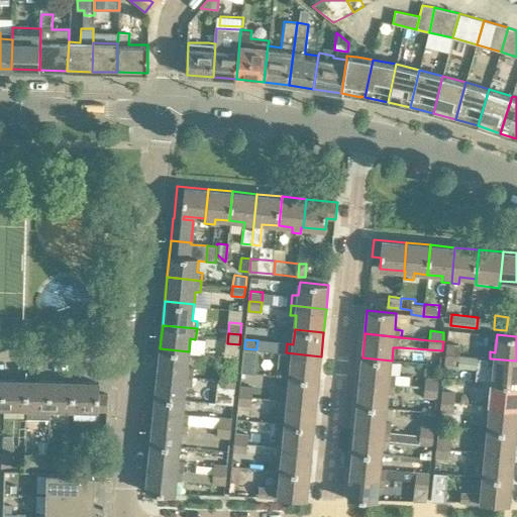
[(447,343),(446,352),(460,354),(461,344),(447,343)]
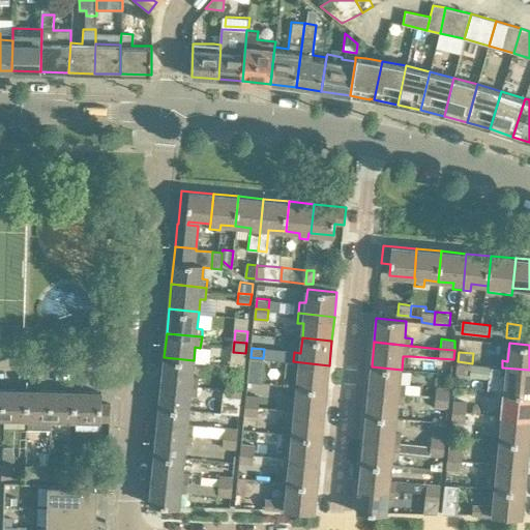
[(162,382),(197,385),(198,378),(192,378),(194,360),(164,357),(162,382)]
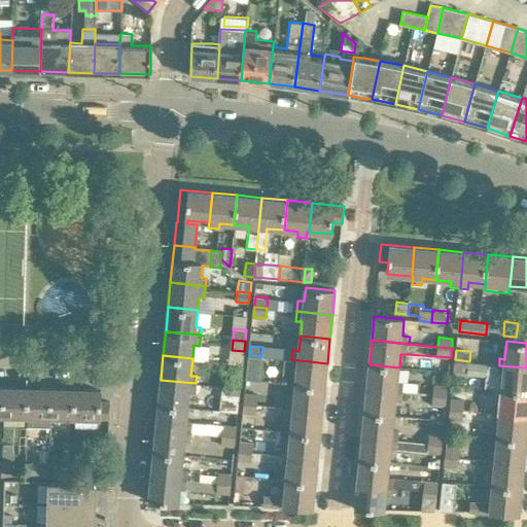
[(259,381),(261,356),(249,355),(247,379),(259,381)]
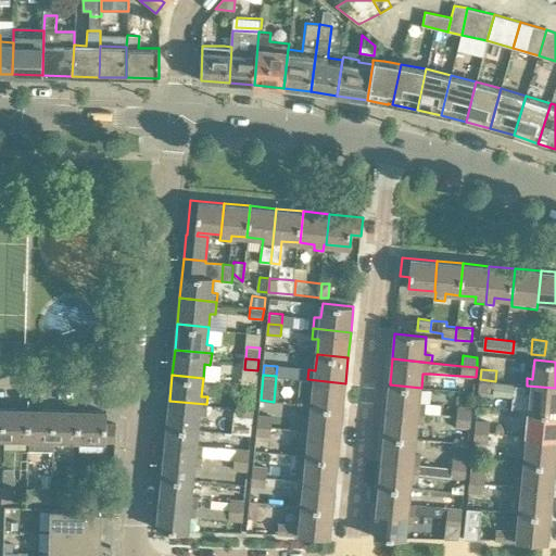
[(345,383),(307,379),(301,379),(299,404),(312,405),(343,408),(345,383)]
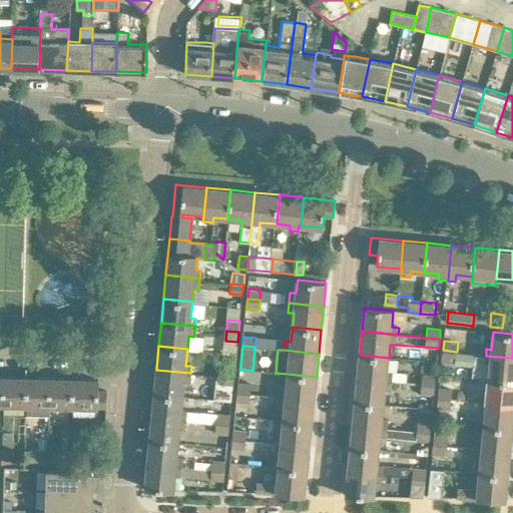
[(457,352),(443,350),(442,360),(456,361),(457,353),(457,352)]
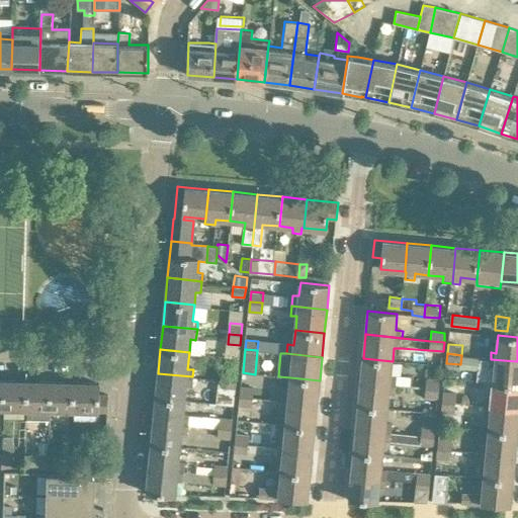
[(460,364),(460,365),(479,367),(480,357),(461,356),(460,364)]
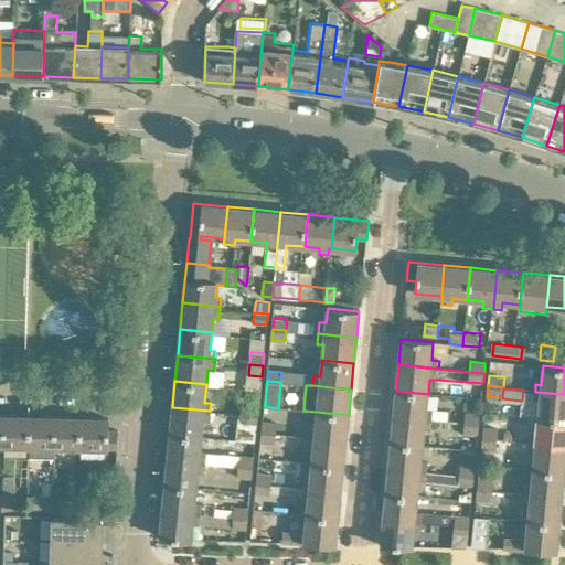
[(396,391),(393,416),(433,420),(434,409),(427,408),(428,394),(396,391)]
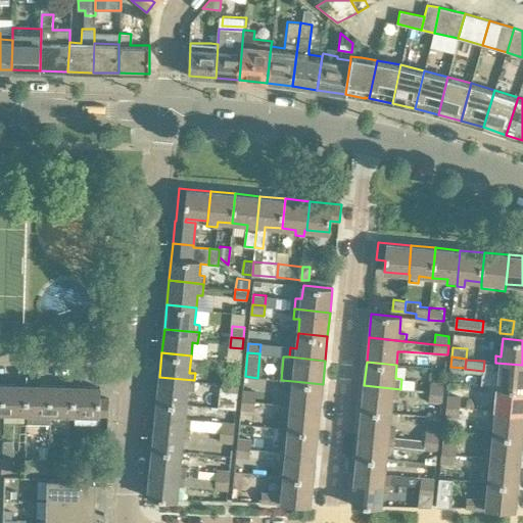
[(522,388),(522,365),(495,363),(494,373),(500,373),(498,387),(522,388)]
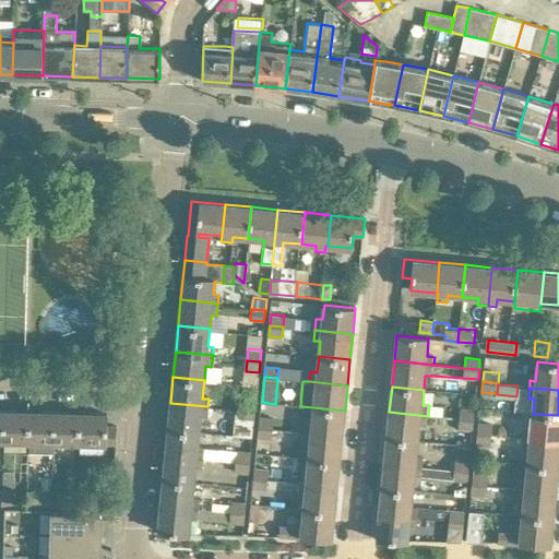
[(242,400),(241,411),(254,412),(256,401),(242,400)]
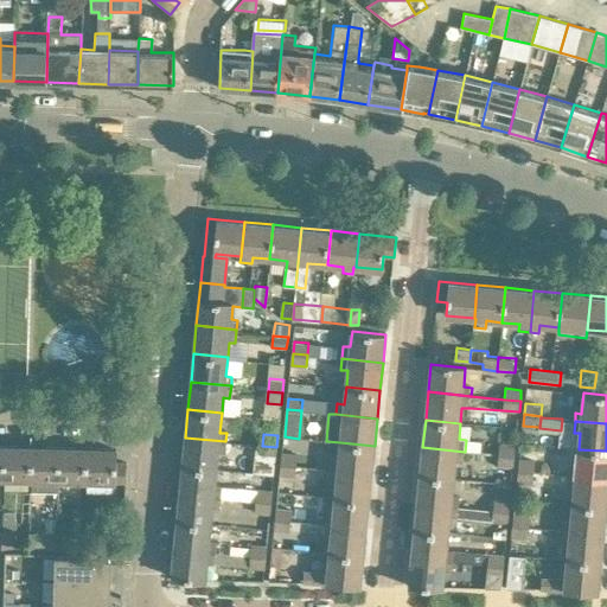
[(183,465),(216,468),(217,452),(224,453),(225,441),(185,438),(183,465)]
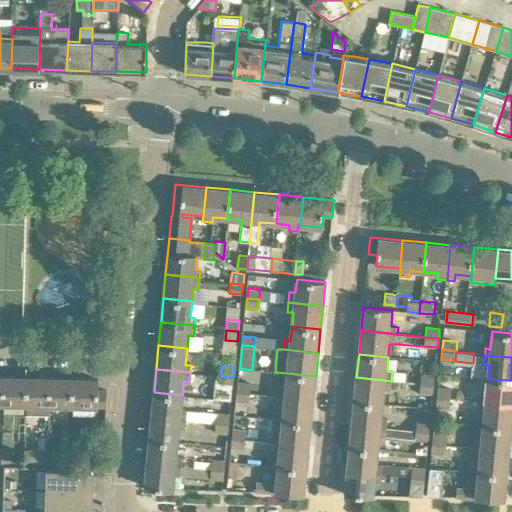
[(316,376),(287,373),(285,388),(279,388),(279,396),(313,399),(316,376)]
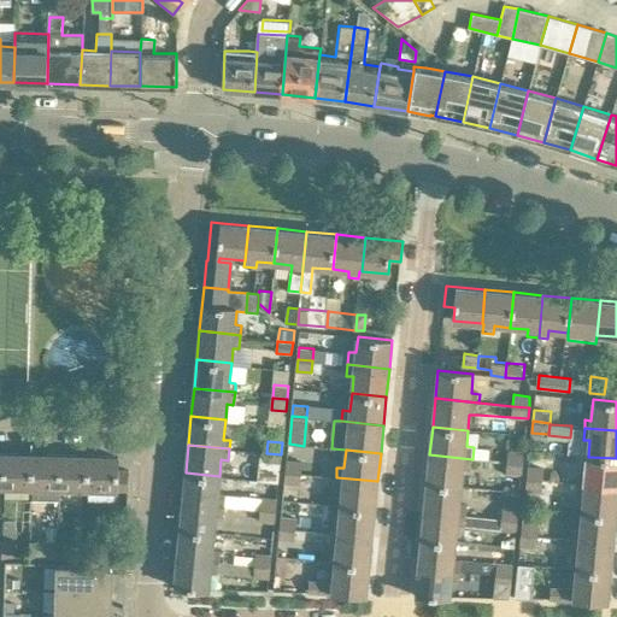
[(509,451),(507,462),(523,463),(524,452),(509,451)]
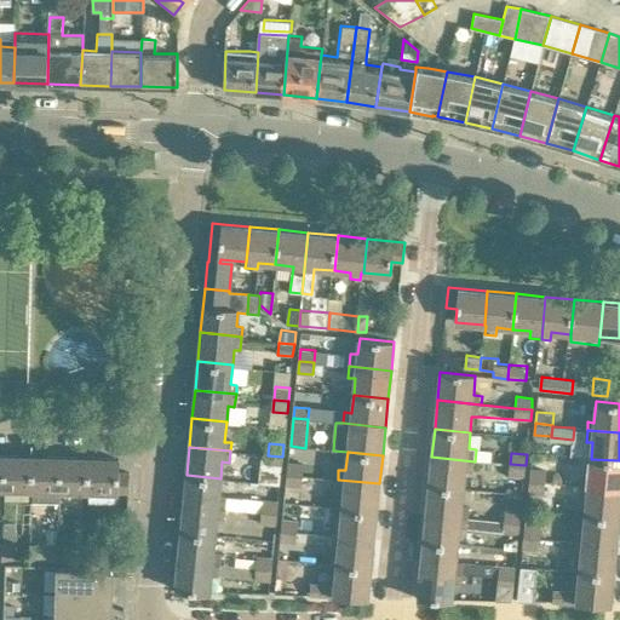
[(6,455),(5,489),(33,491),(34,457),(6,455)]
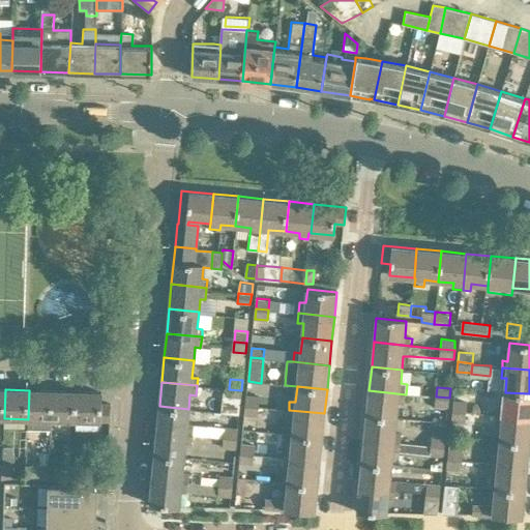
[(241,390),(229,389),(228,401),(240,402),(241,390)]
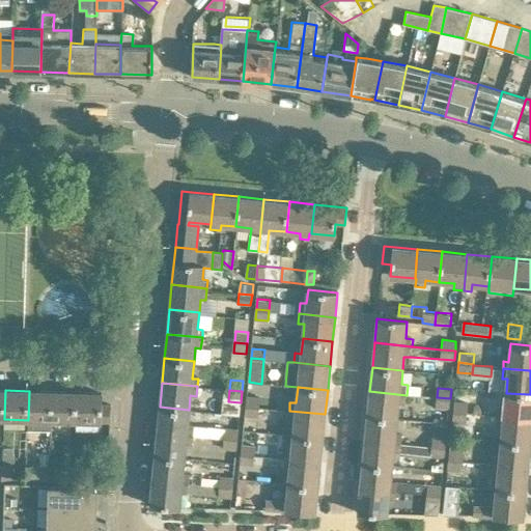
[(28,420),(28,430),(52,430),(52,420),(53,392),(29,391),(28,420)]
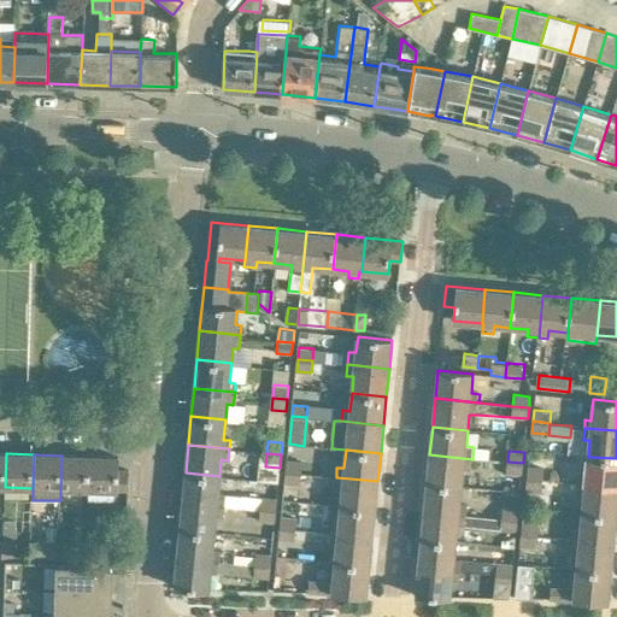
[(429,454),(427,483),(462,486),(463,469),(471,469),(472,459),(429,454)]
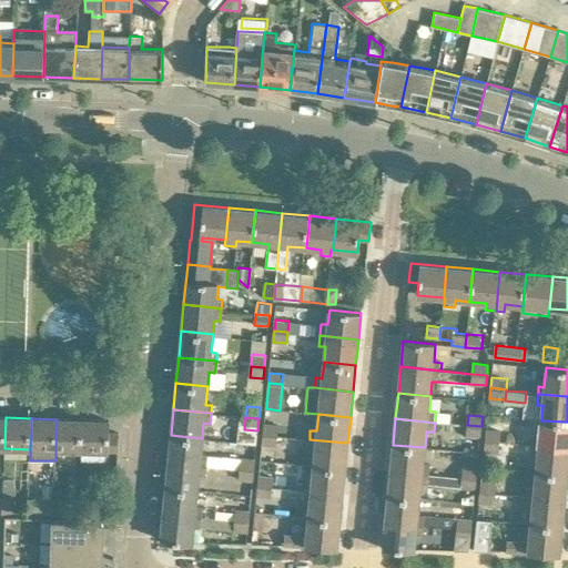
[(57,419),(56,449),(82,450),(83,419),(57,419)]
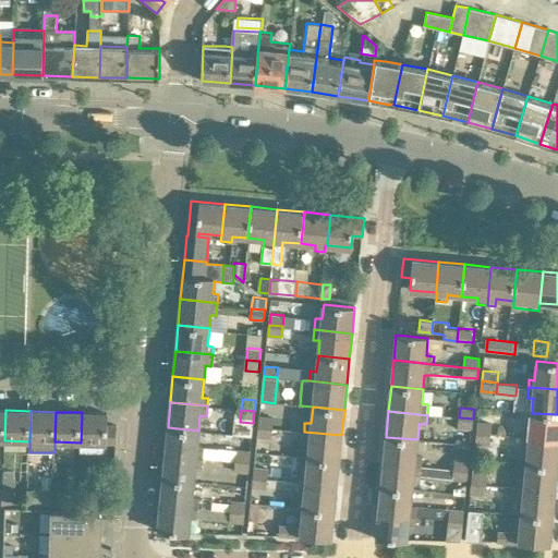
[(82,412),(81,443),(116,444),(116,425),(107,425),(107,413),(82,412)]
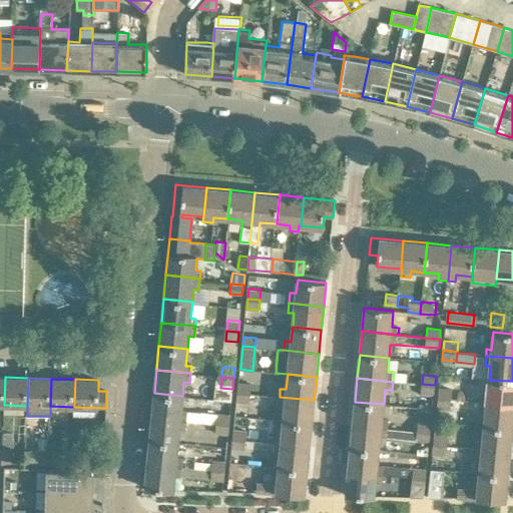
[(481,395),(481,402),(512,405),(512,381),(489,380),(487,396),(481,395)]
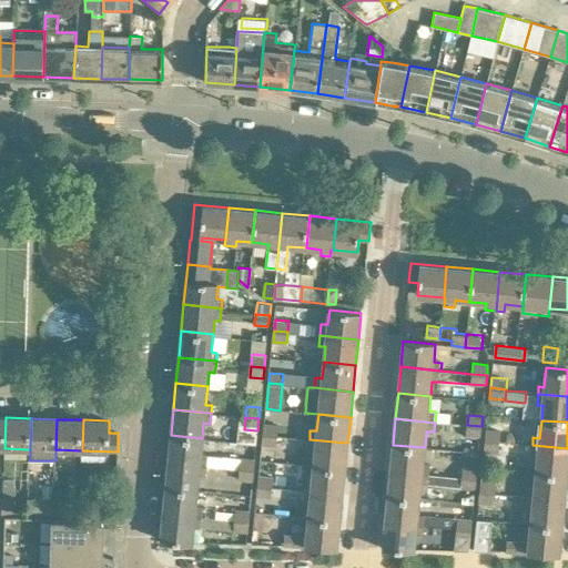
[(264,422),(263,434),(276,435),(277,424),(264,422)]
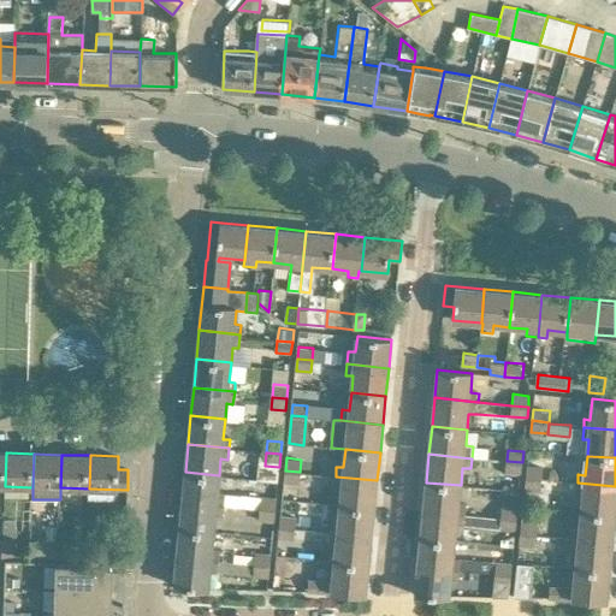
[(522,462),(507,461),(505,472),(522,474),(522,462)]
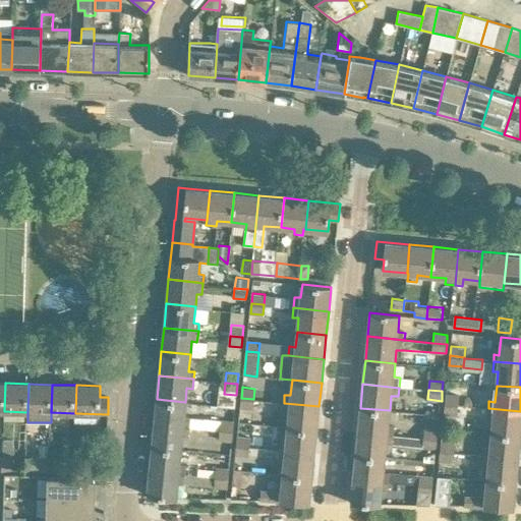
[(447,394),(446,403),(459,405),(460,395),(447,394)]
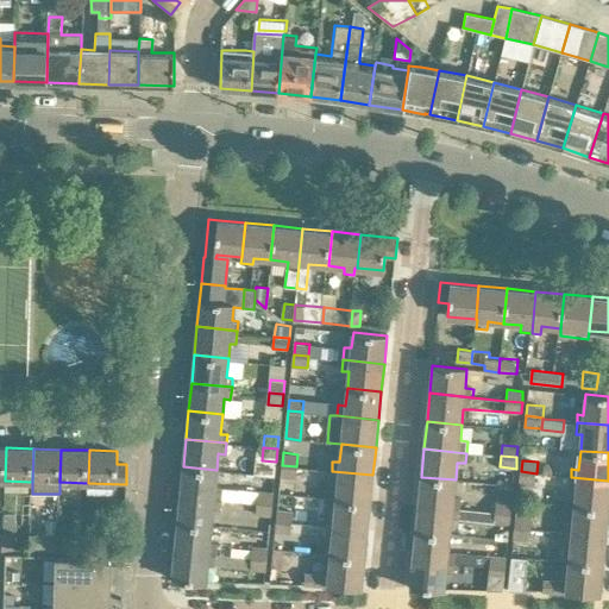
[(296,466),(282,465),(281,477),(295,478),(296,466)]
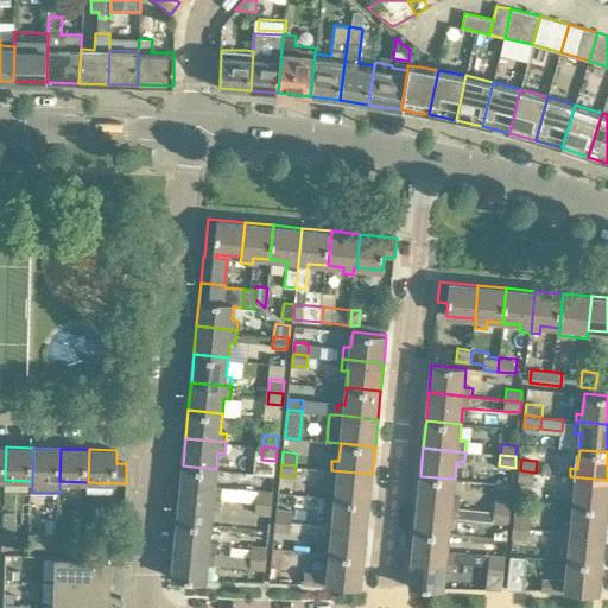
[(216,469),(183,466),(179,494),(221,498),(257,501),(271,504),(272,491),(214,485),(216,469)]
